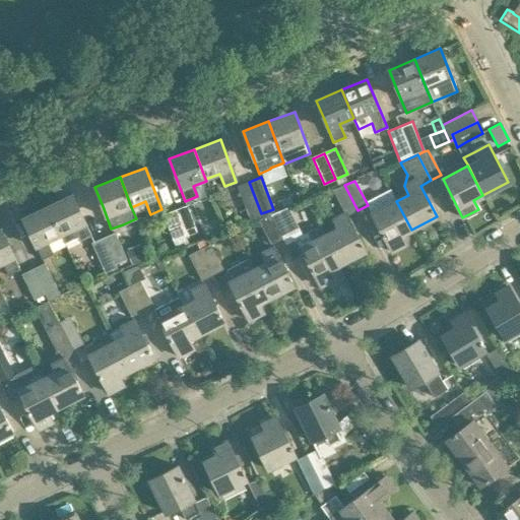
[(237,187),(247,213),(250,222),(258,219),(262,217),(261,213),(249,182),(237,187)]
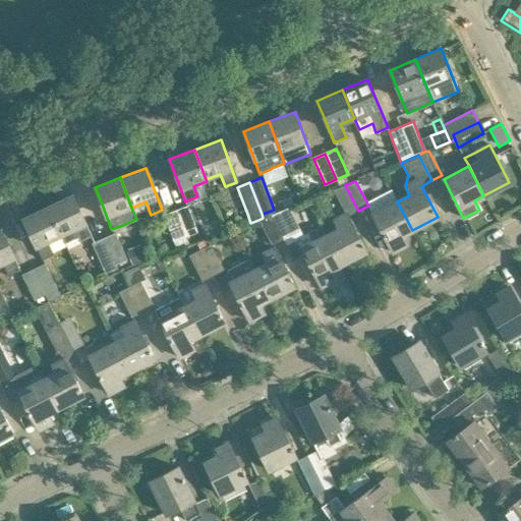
[(338,229),(326,235),(341,265),(366,251),(348,216),(358,211),(345,185),(333,189),(345,214),(334,220),(338,229)]
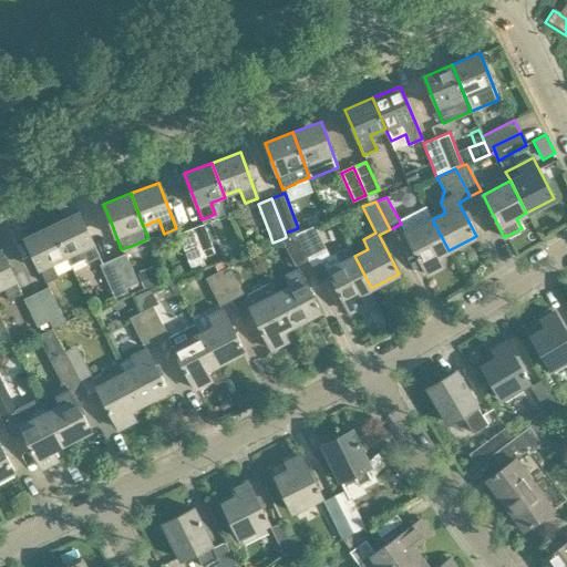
[(425,205),(399,219),(401,224),(426,275),(444,266),(439,256),(449,250),(440,234),(432,219),(425,205)]
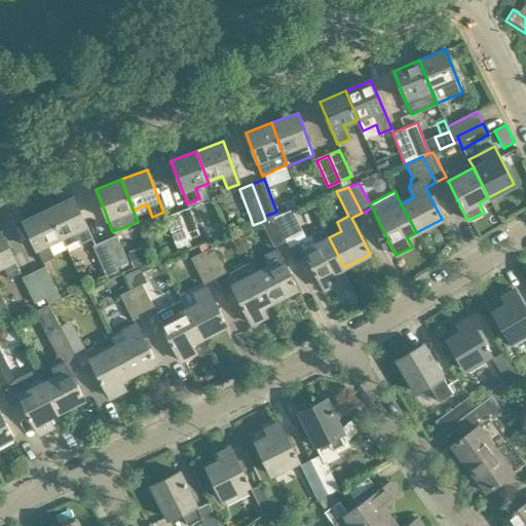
[(92,237),(81,216),(72,197),(47,209),(62,237),(66,247),(79,240),(80,243),(92,237)]
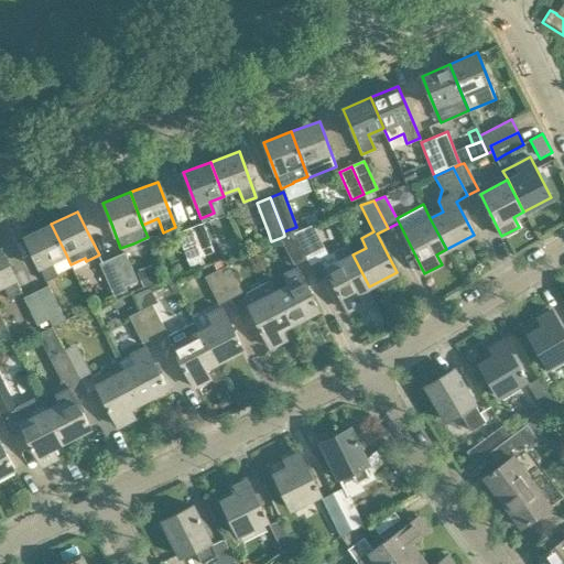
[(202,223),(190,228),(204,264),(202,257),(213,252),(202,223)]
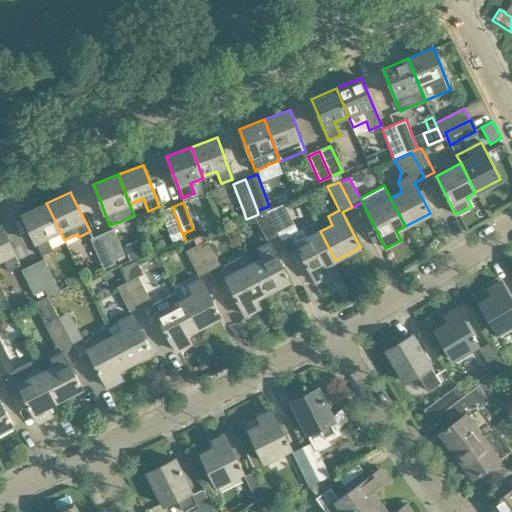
[(46,203),(22,215),(41,255),(52,249),(46,237),(60,231),(46,203)]
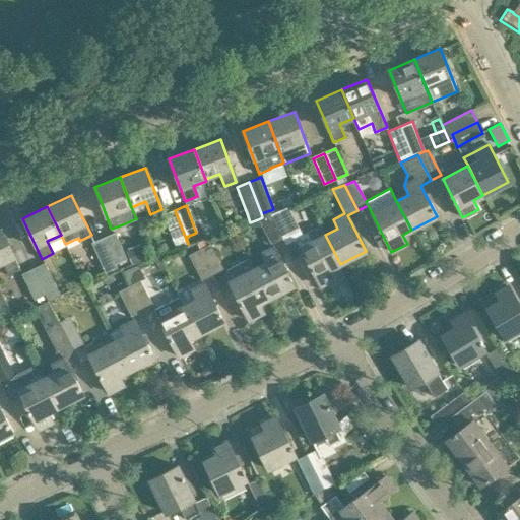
[(287,207),(271,214),(283,238),(286,245),(296,240),(300,247),(320,285),(335,277),(331,269),(340,264),(325,235),(320,225),(302,235),(287,207)]
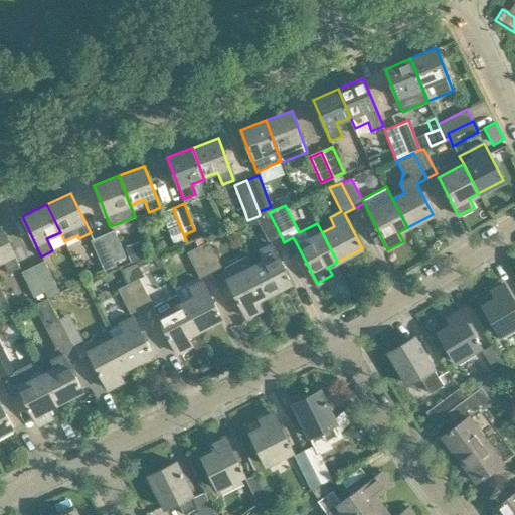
[(162,212),(172,238),(174,245),(186,241),(173,208),(162,212)]
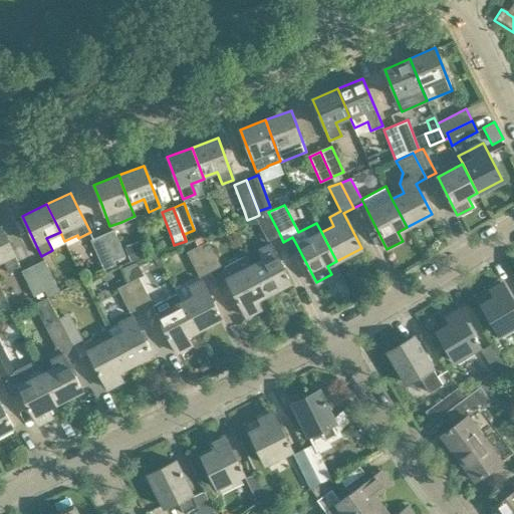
[(268,212),(259,215),(255,217),(268,241),(279,235),(268,212)]
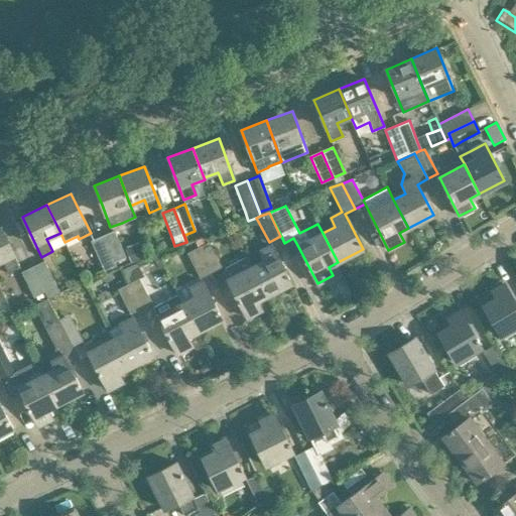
[(1,227),(0,227),(0,261),(2,261),(8,273),(20,267),(1,227)]
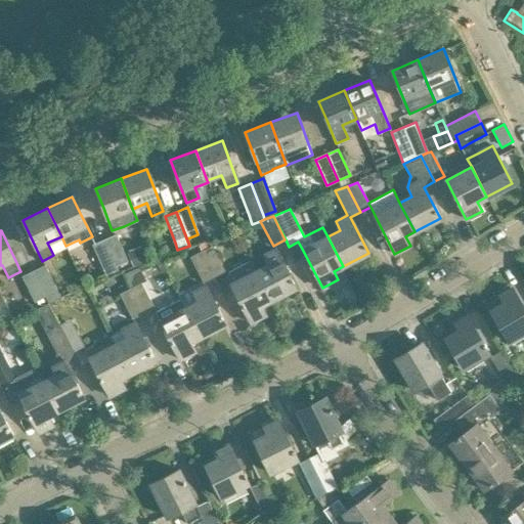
[(116,234),(104,239),(118,272),(120,271),(117,265),(127,261),(116,234)]
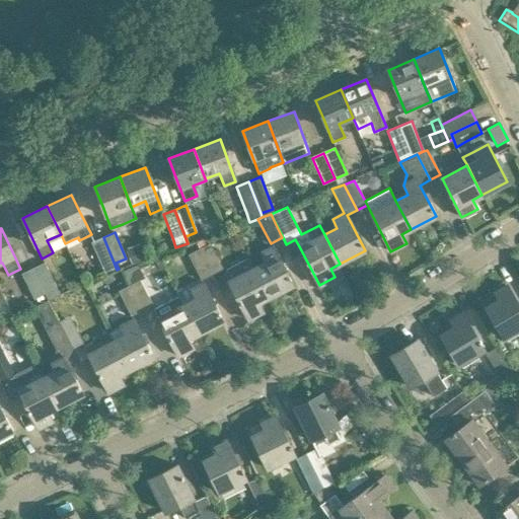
[(117,270),(103,237),(92,242),(106,274),(117,270)]
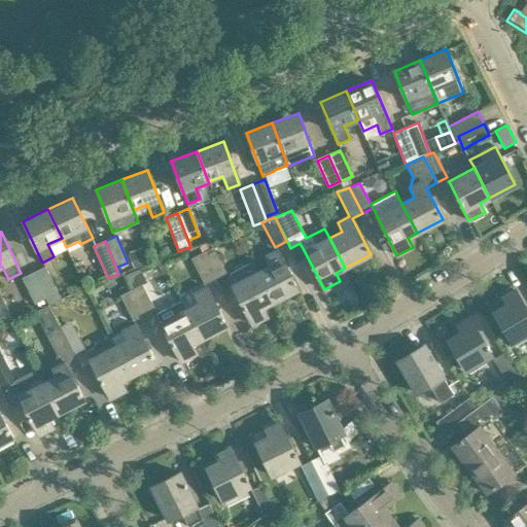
[(144,247),(129,252),(134,267),(149,261),(144,247)]
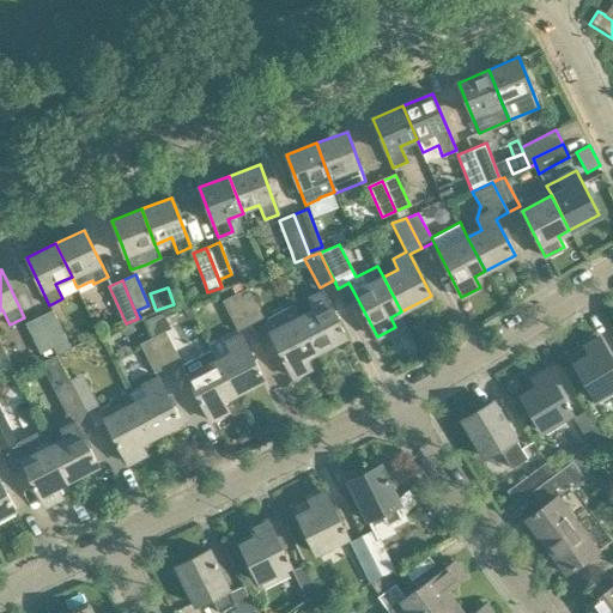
[(248,287),(235,295),(250,323),(263,316),(248,287)]
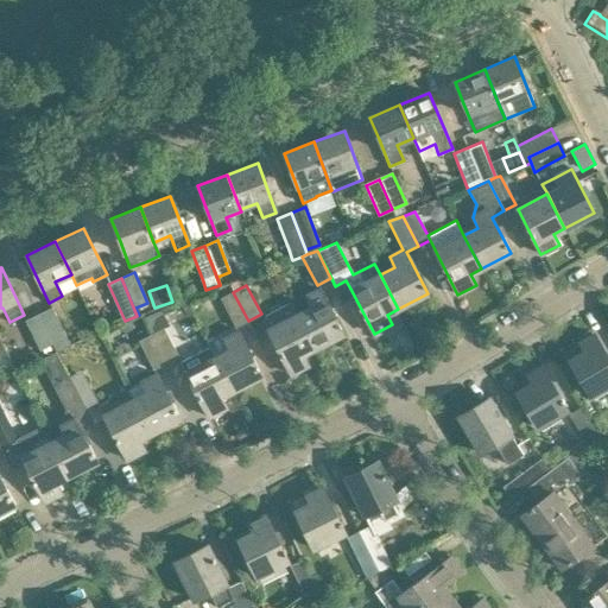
[(290,301),(290,302),(314,349),(344,333),(321,287),(304,296),(310,306),(297,314),(290,301)]
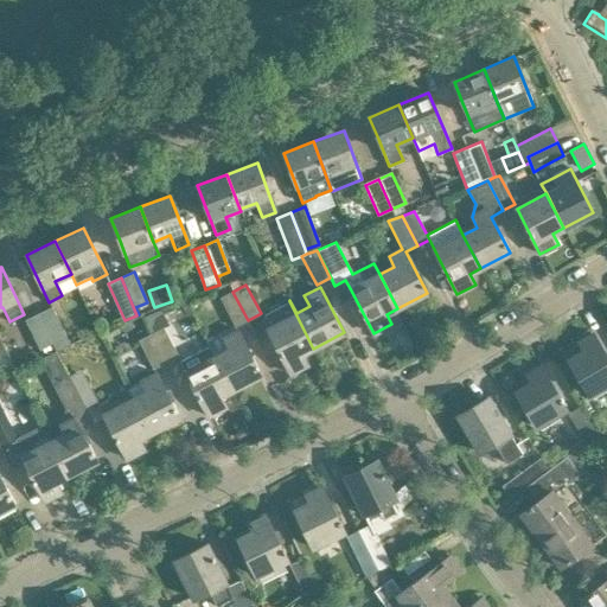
[(248,320),(232,292),(221,298),(236,326),(248,320)]
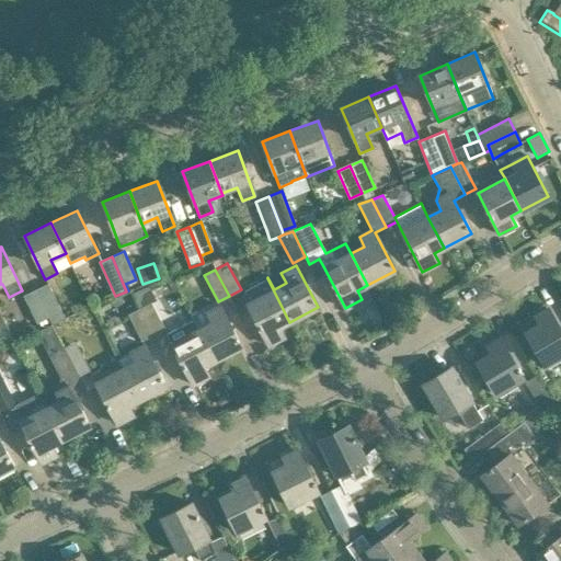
[(245,293),(241,295),(268,345),(285,336),(281,327),(289,322),(267,278),(244,289),(245,293)]
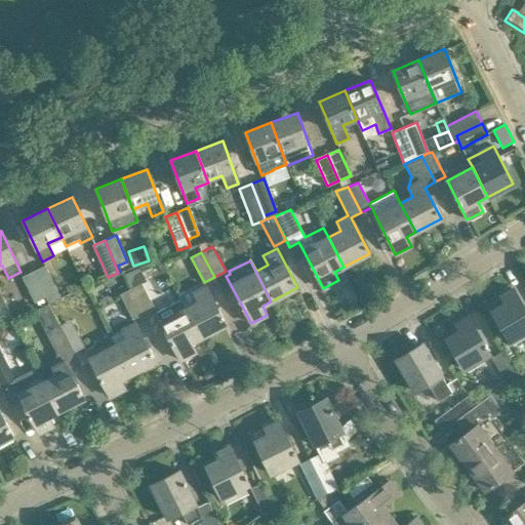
[(45,266),(33,271),(46,297),(49,304),(61,297),(45,266)]
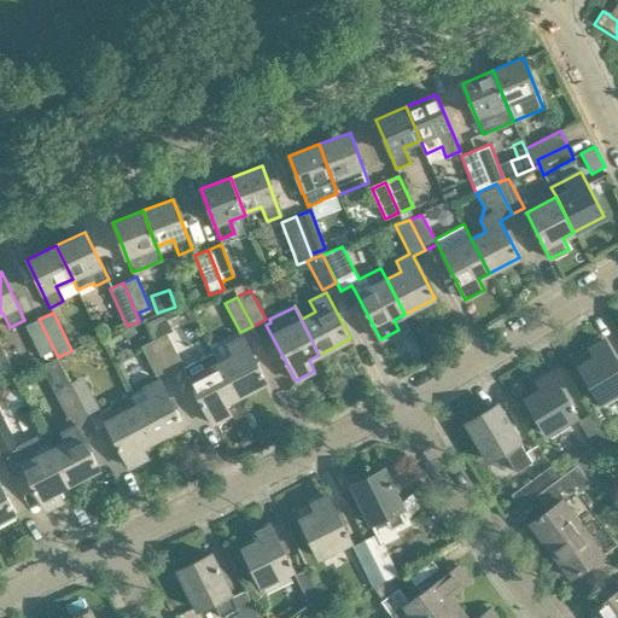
[(54,350),(39,319),(25,326),(40,356),(54,350)]
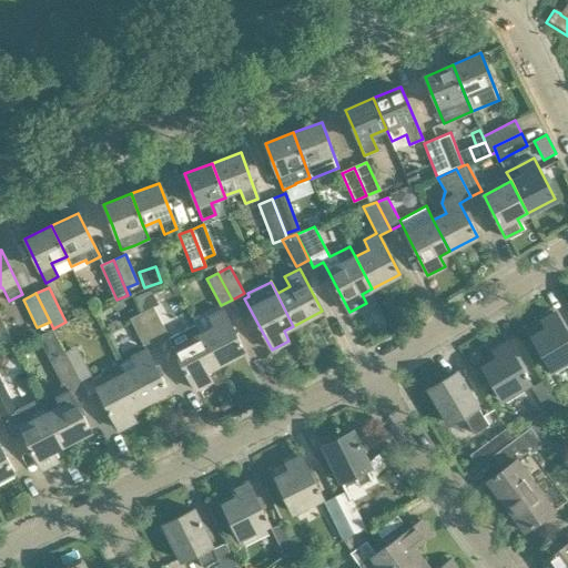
[(153,306),(142,312),(156,340),(168,334),(153,306)]
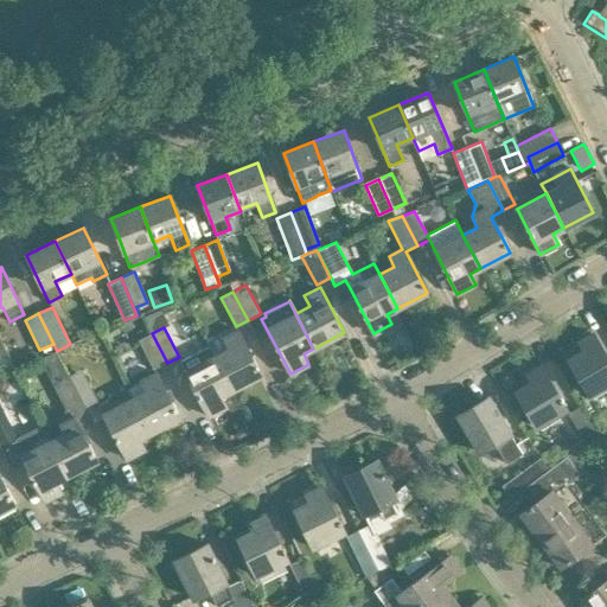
[(229,349),(215,356),(232,390),(262,375),(238,330),(223,338),(229,349)]
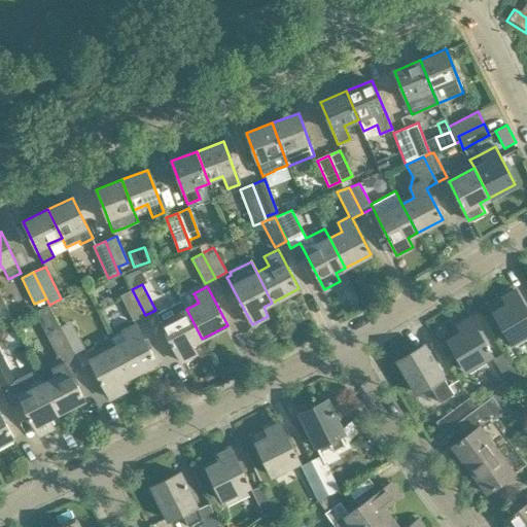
[(145,315),(132,289),(120,294),(134,320),(145,315)]
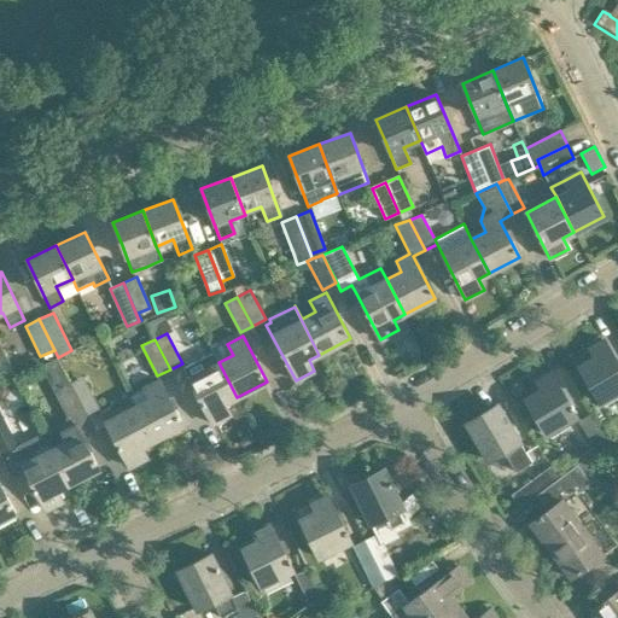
[(617,363),(604,339),(589,349),(594,357),(578,366),(600,402),(617,391),(617,363)]
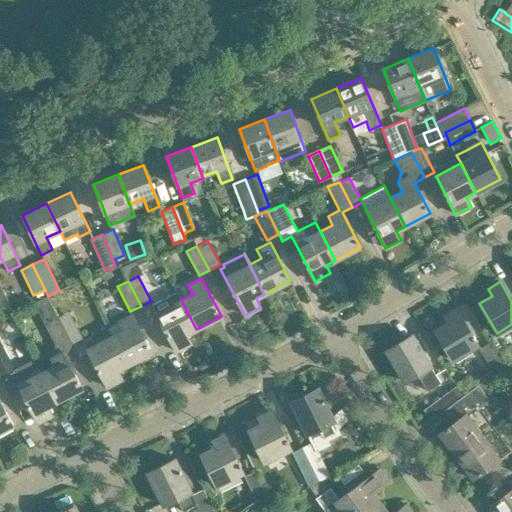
[(176,292),(152,304),(156,313),(176,351),(191,343),(186,334),(196,329),(181,300),(176,292)]
